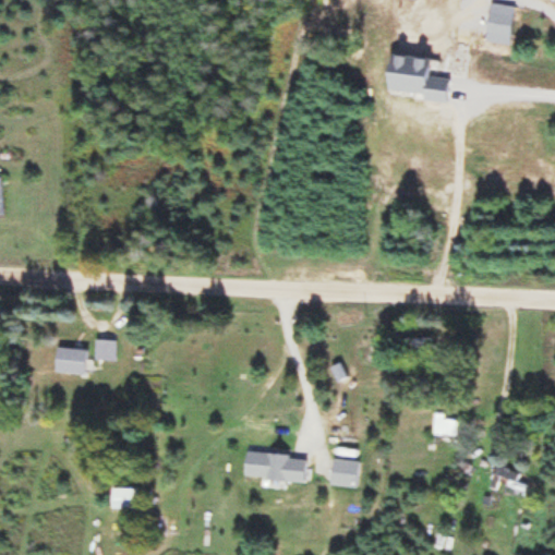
[(397,337),(397,347),(431,347),(431,337),(397,337)]
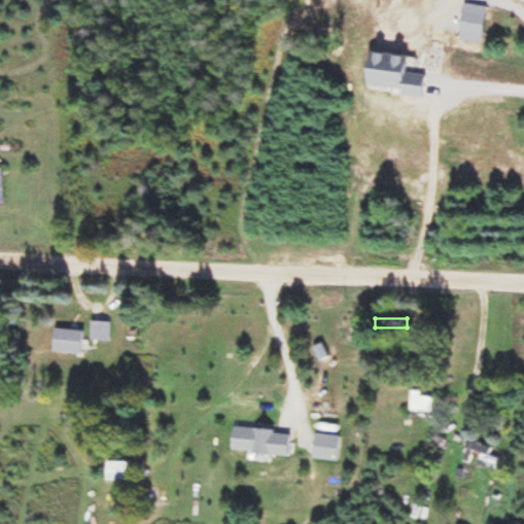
[(74,320),(51,320),(51,350),(74,350),(74,320)]
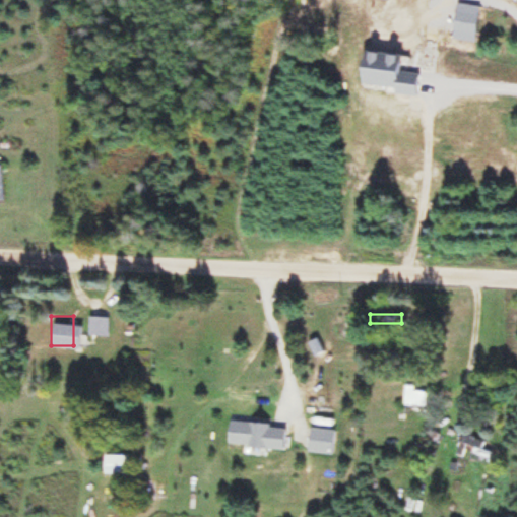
[(107,334),(107,316),(87,316),(87,334),(107,334)]
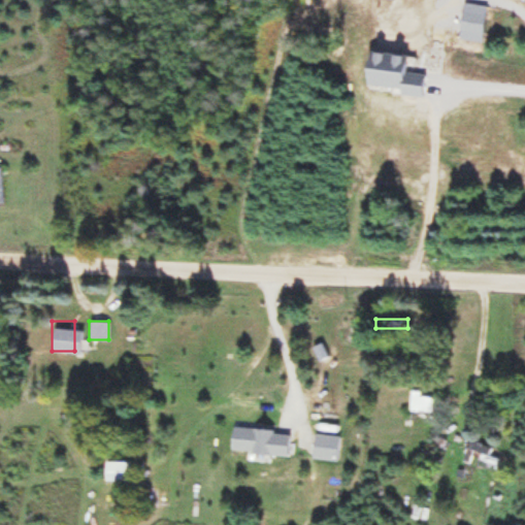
[(433,395),(408,395),(408,412),(433,412),(433,395)]
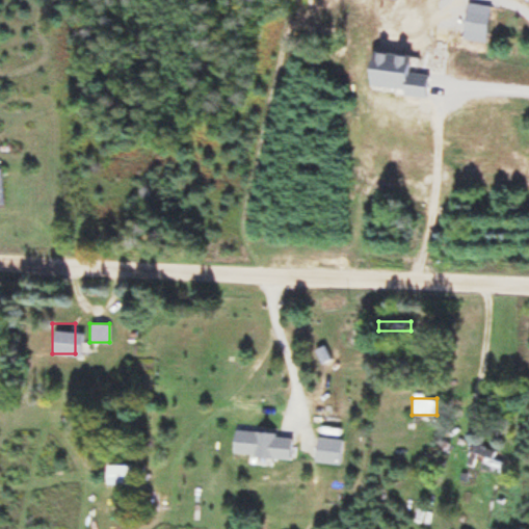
[(493,448),(470,445),(468,456),(491,459),(493,448)]
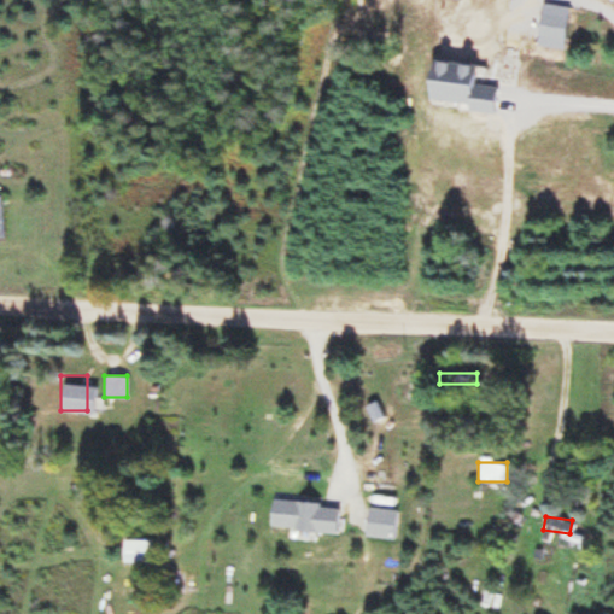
[(151,545),(122,545),(122,562),(151,562),(151,545)]
